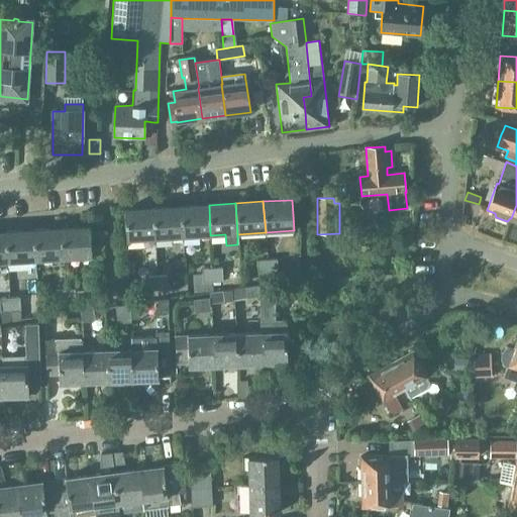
[(182,237),(210,235),(209,205),(181,207),(182,237)]
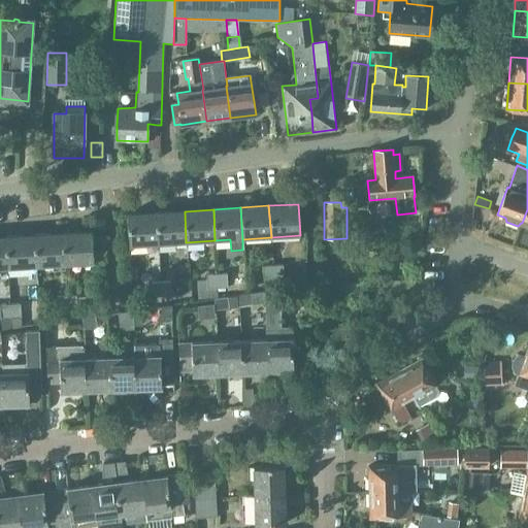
[(157,244),(186,242),(185,211),(155,212),(157,244)]
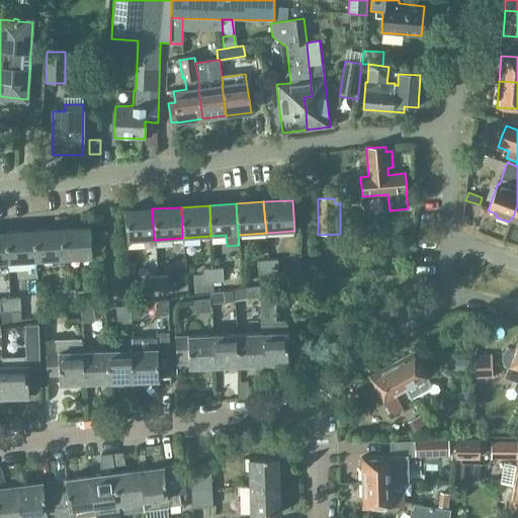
[(127,242),(154,240),(152,208),(125,210),(127,242)]
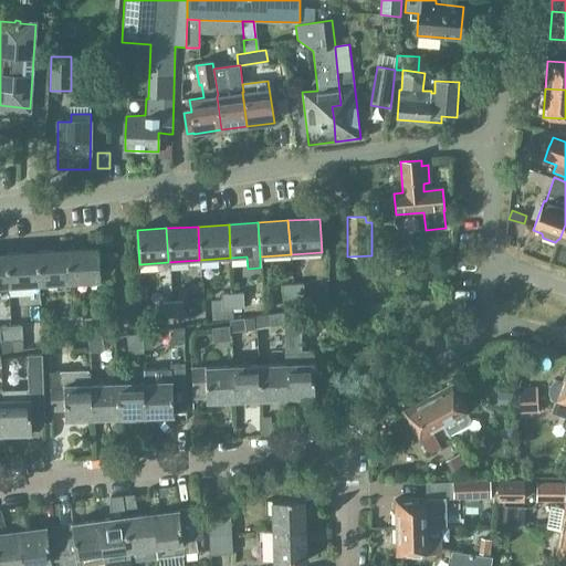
[(98,249),(65,250),(69,283),(101,282),(98,249)]
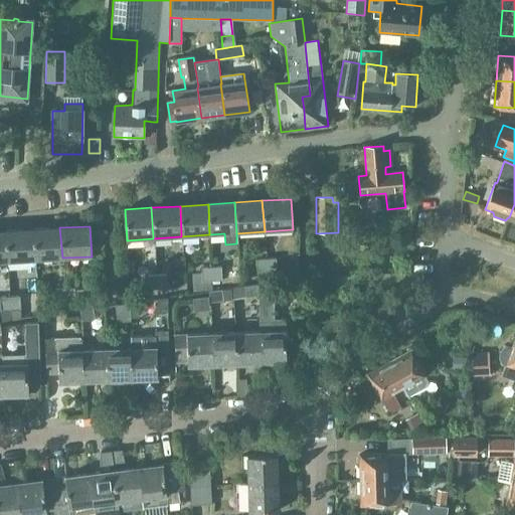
[(59,227),(30,229),(32,260),(62,258),(59,227)]
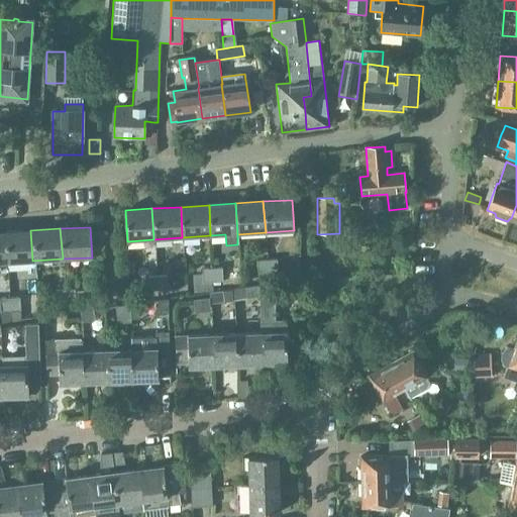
[(30,230),(5,232),(8,263),(32,261),(30,230)]
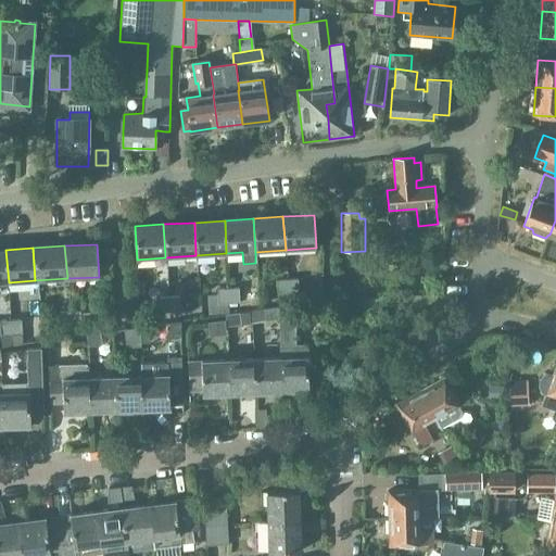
[(0,282),(9,282),(5,250),(0,250),(0,282)]
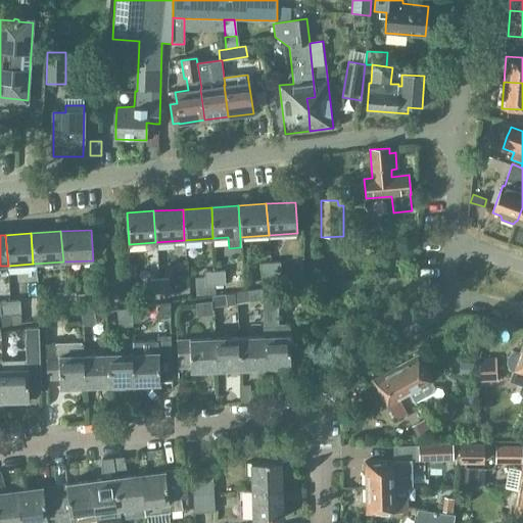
[(281,263),(270,264),(271,278),(282,277),(281,263)]
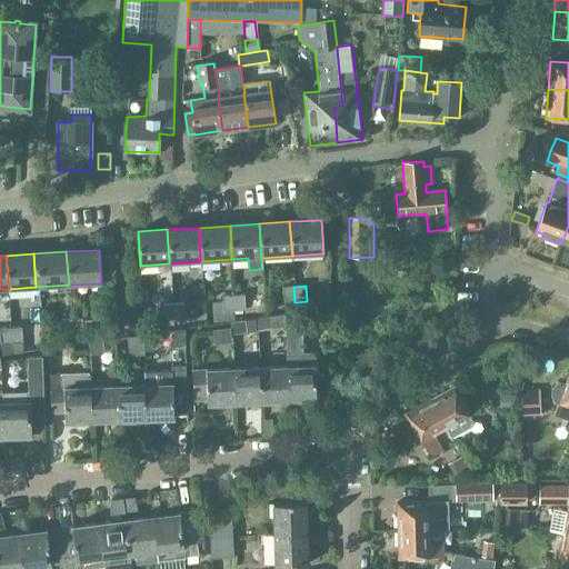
[(295,302),(293,287),(283,288),(285,303),(295,302)]
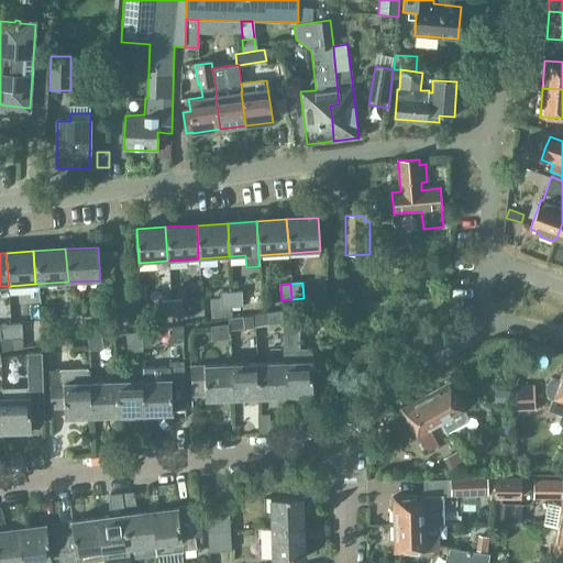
[(242,291),(230,293),(231,308),(232,308),(243,307),(242,291)]
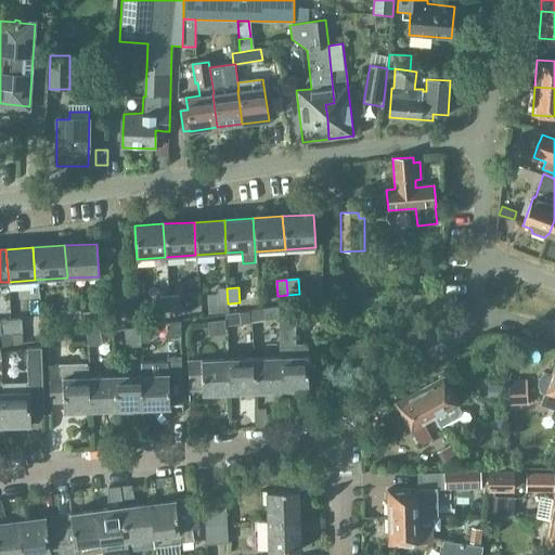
[(244,288),(245,302),(257,301),(256,287),(244,288)]
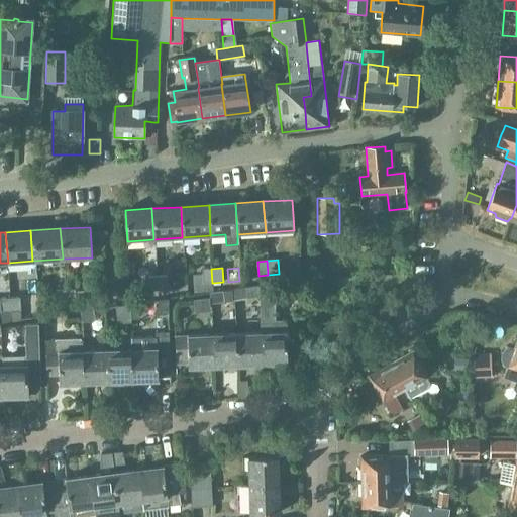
[(212,283),(211,269),(203,270),(203,272),(193,273),(195,292),(213,290),(213,283),(212,283)]
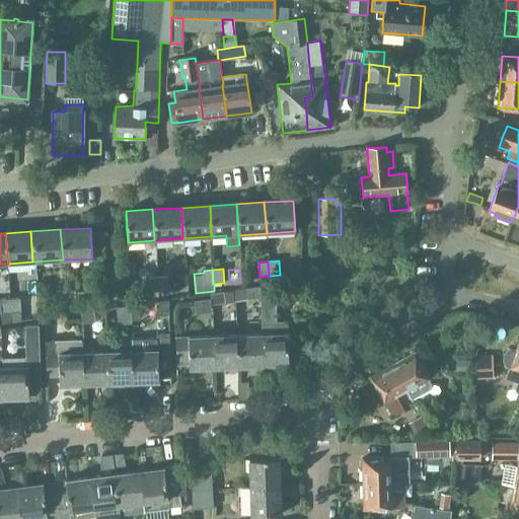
[(76,291),(66,291),(67,305),(77,305),(77,303),(90,302),(90,293),(94,293),(92,271),(86,272),(88,292),(76,293),(76,291)]
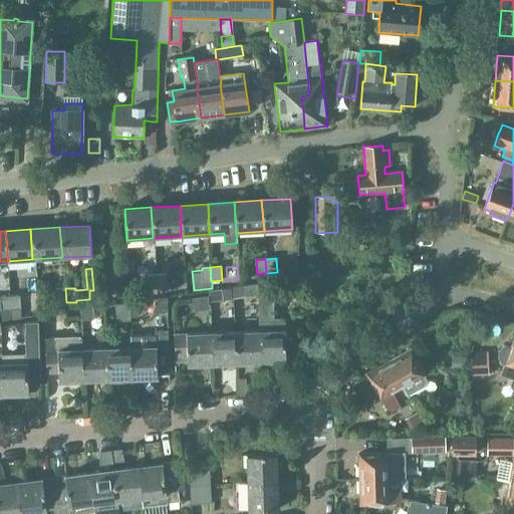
[(393,285),(403,285),(403,270),(393,270),(393,285)]
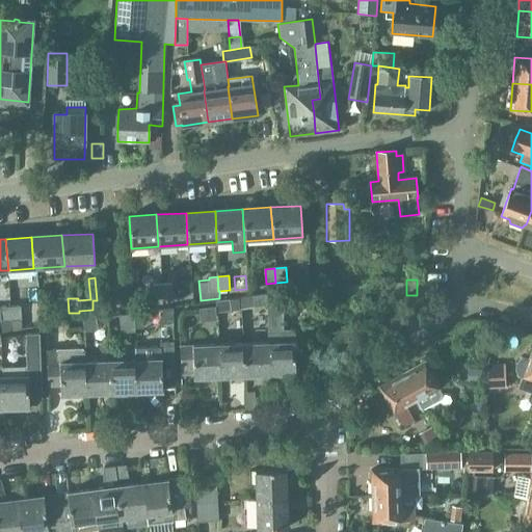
[(173,284),(160,285),(161,299),(174,297),(173,284)]
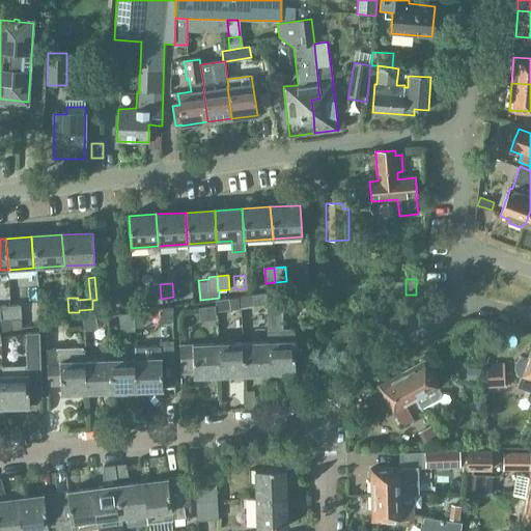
[(161,299),(160,284),(151,285),(152,299),(161,299)]
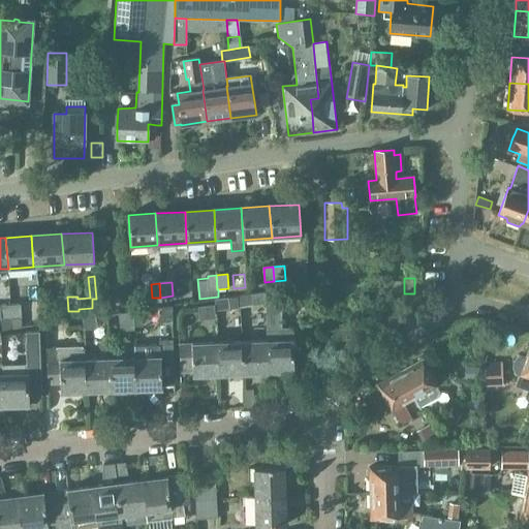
[(266,304),(269,328),(283,328),(278,290),(250,293),(252,305),(266,304)]
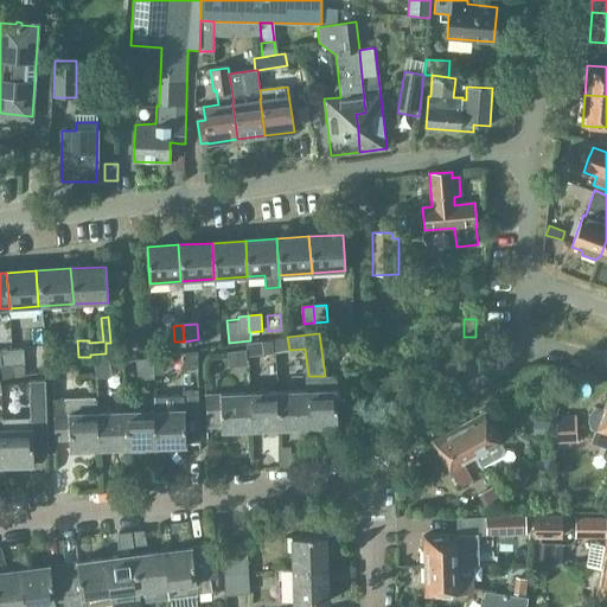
[(78,357),(77,340),(65,342),(66,358),(78,357)]
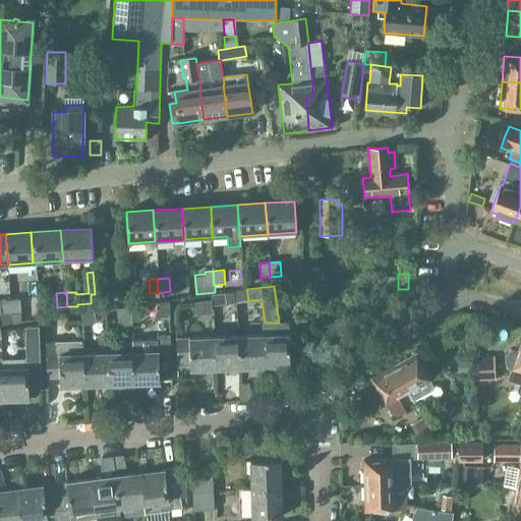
[(233,292),(225,294),(212,296),(214,306),(227,304),(235,302),(233,292)]
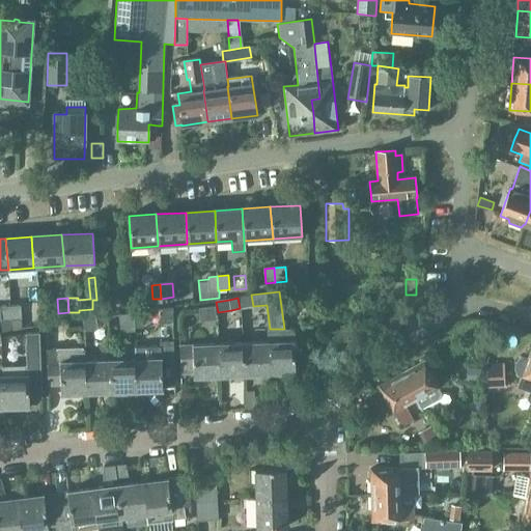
[(20,305),(10,306),(10,320),(21,319),(20,305)]
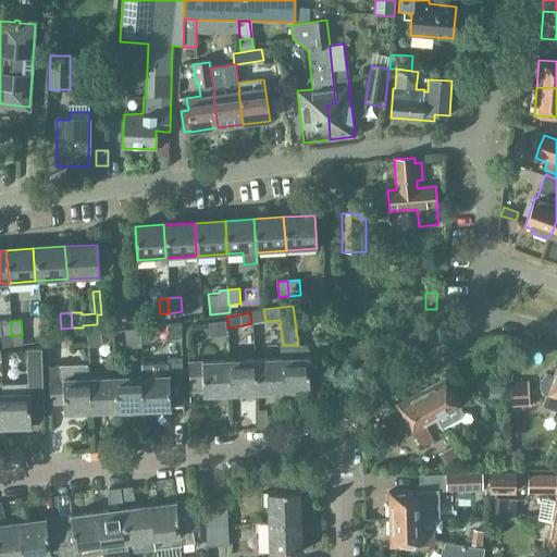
[(11,336),(11,321),(0,321),(0,324),(1,336),(11,336)]
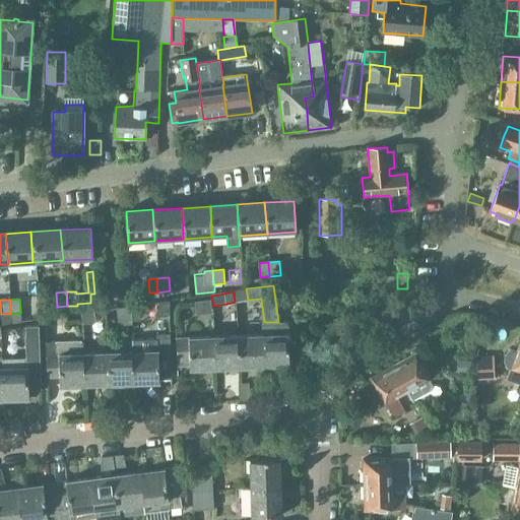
[(196,315),(204,314),(202,301),(195,302),(196,315)]
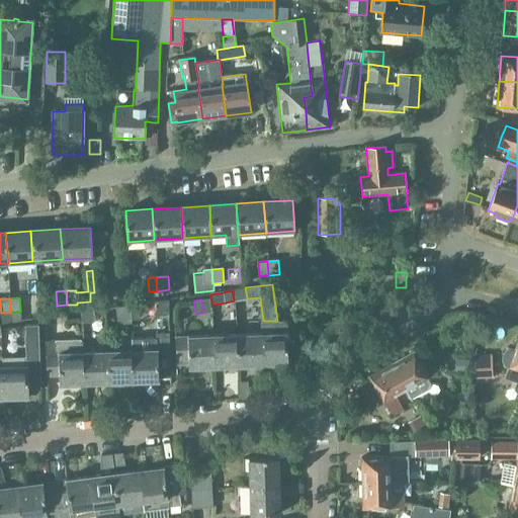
[(139,305),(130,306),(131,311),(132,317),(132,320),(139,319),(139,305)]
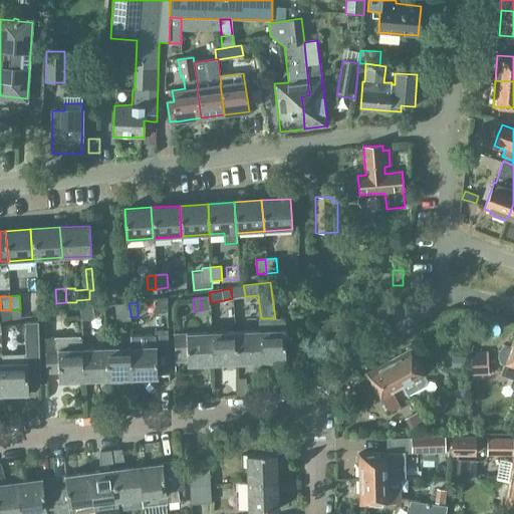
[(131,314),(130,308),(129,303),(115,305),(117,316),(131,314)]
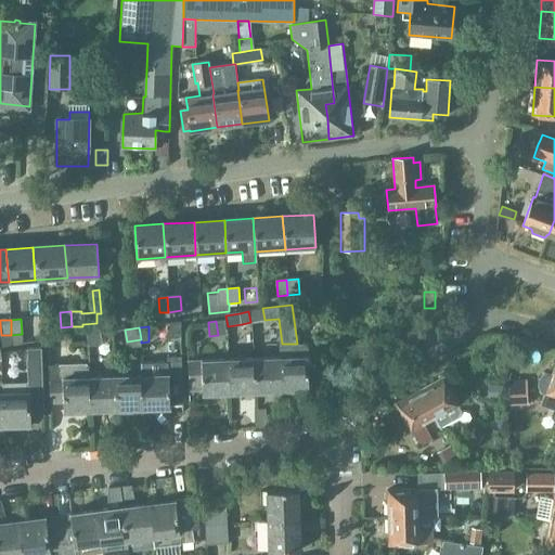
[(87,336),(88,338),(89,347),(102,345),(101,334),(87,336)]
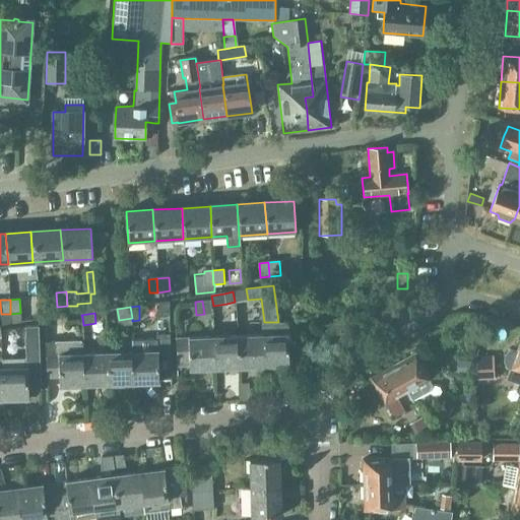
[(262,323),(263,335),(264,367),(289,366),(289,359),(303,358),(302,345),(288,345),(287,322),(278,322),(264,322),(262,323)]
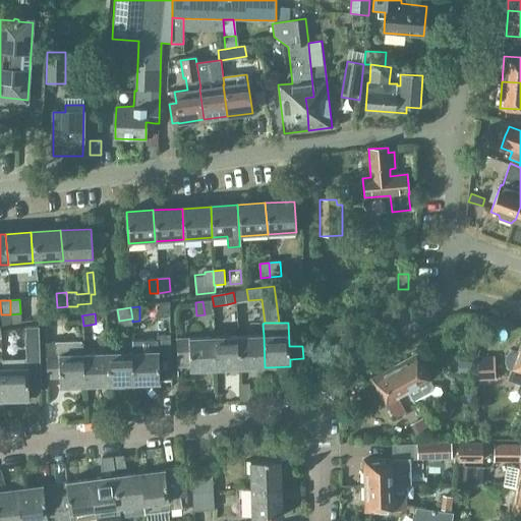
[(25,337),(26,358),(3,359),(3,368),(2,368),(4,400),(30,399),(29,390),(42,390),(40,327),(26,328),(26,337),(25,337)]
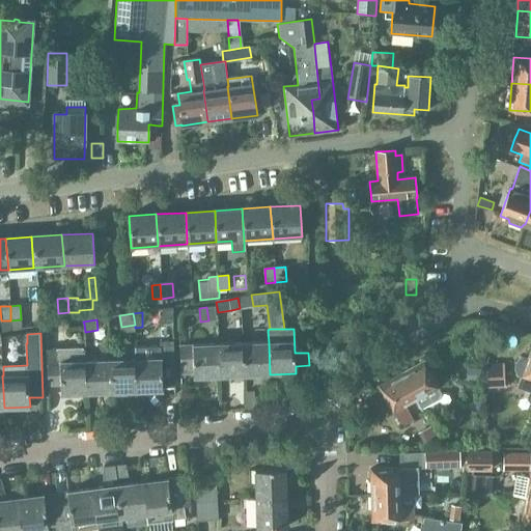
[(269,342),(243,343),(244,375),(270,374),(269,342)]
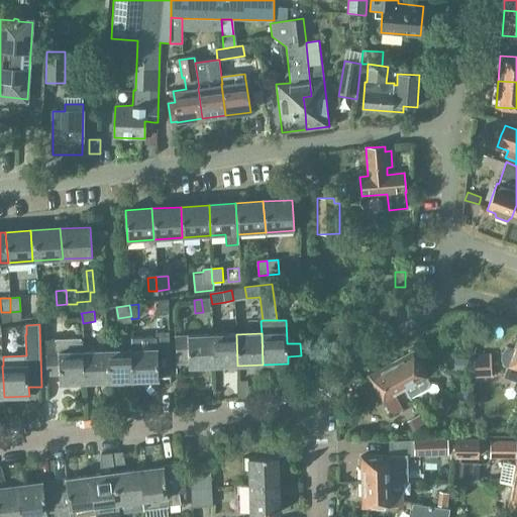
[(236,334),(212,335),(213,366),(237,366),(236,334)]
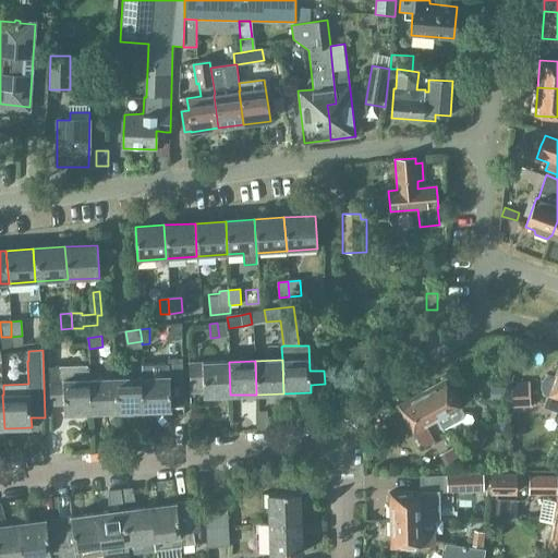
[(230,395),(229,362),(189,363),(190,389),(204,389),(204,396),(230,395)]
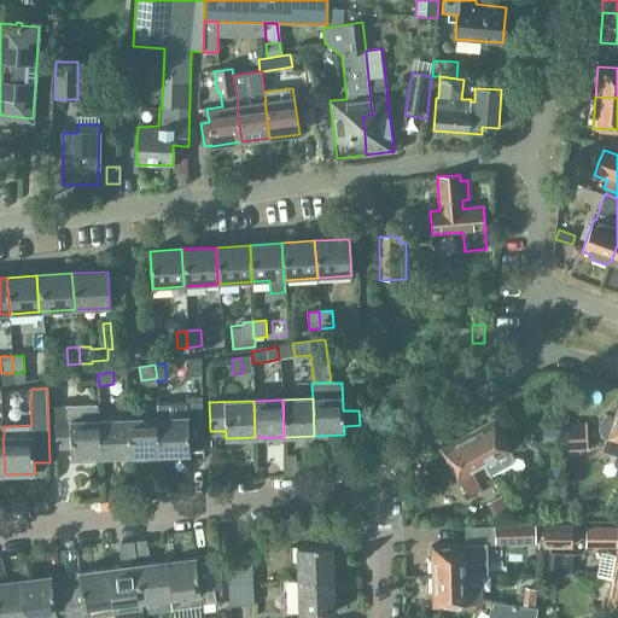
[(100,458),(99,419),(98,402),(64,404),(64,407),(54,407),(57,450),(71,449),(71,458),(100,458)]
